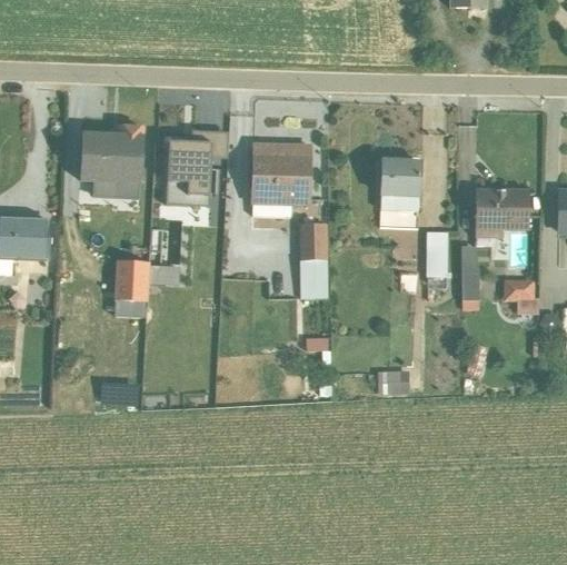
[(109,135),(83,134),(81,179),(93,180),(92,196),(139,199),(142,128),(120,127),(120,137),(109,137),(109,135)]
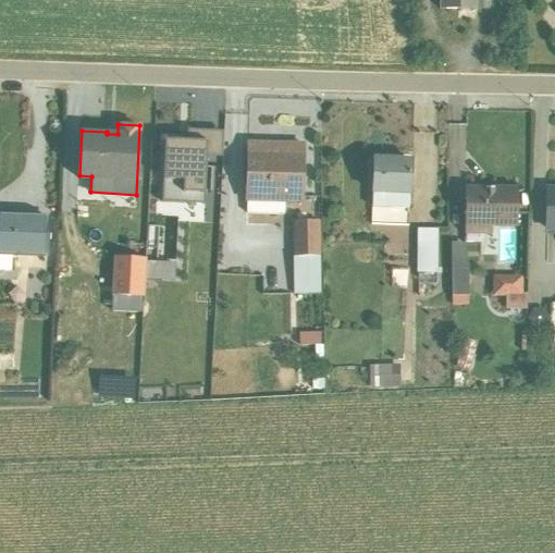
[(165,137),(162,199),(205,201),(207,155),(223,155),(224,130),(208,128),(187,127),(187,138),(165,137)]
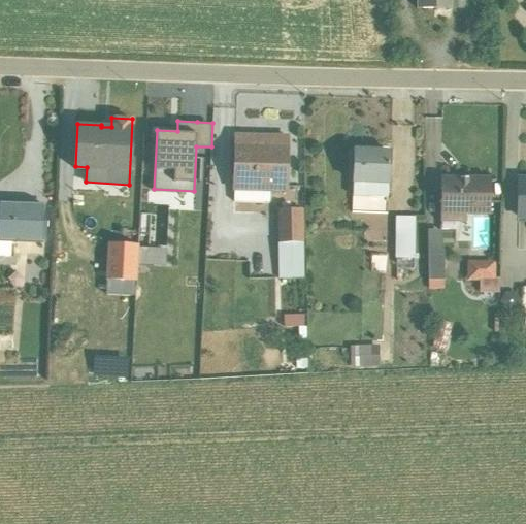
[(235,134),(234,190),(286,190),(288,135),(235,134)]
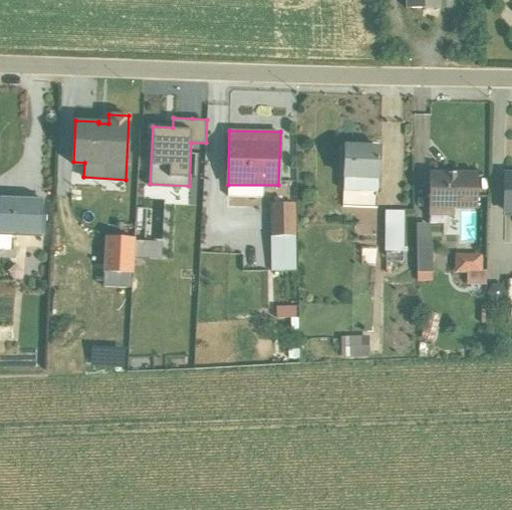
[(345,145),(343,189),(377,190),(378,146),(345,145)]
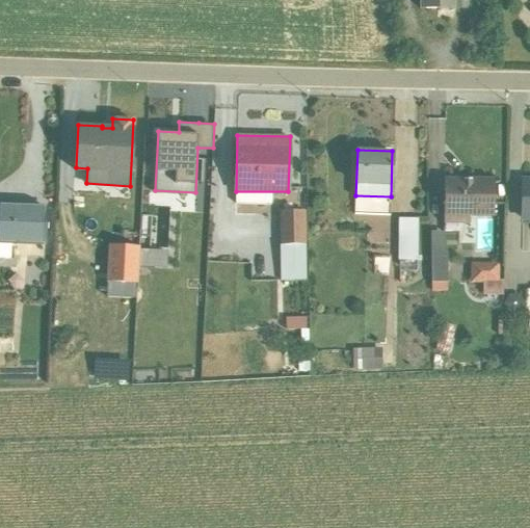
[(494,215),(494,178),(445,178),(444,221),(470,222),(471,215),(494,215)]
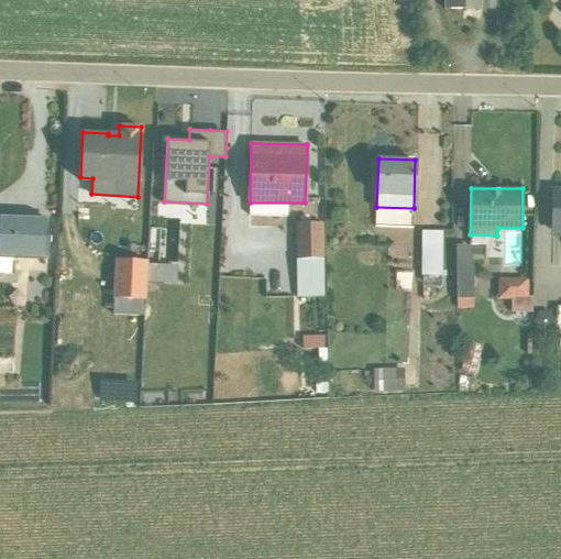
[(0,271),(11,272),(12,256),(48,259),(51,216),(0,214),(0,271)]
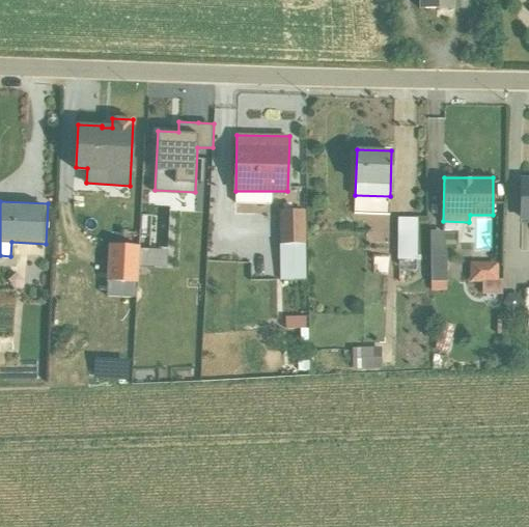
[(279,209),(280,277),(305,277),(304,209),(279,209)]
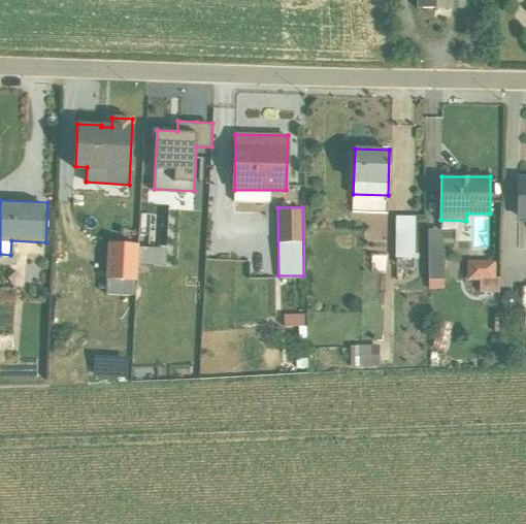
[(396,266),(414,267),(414,257),(415,257),(415,216),(396,215),(395,256),(396,257),(396,266)]
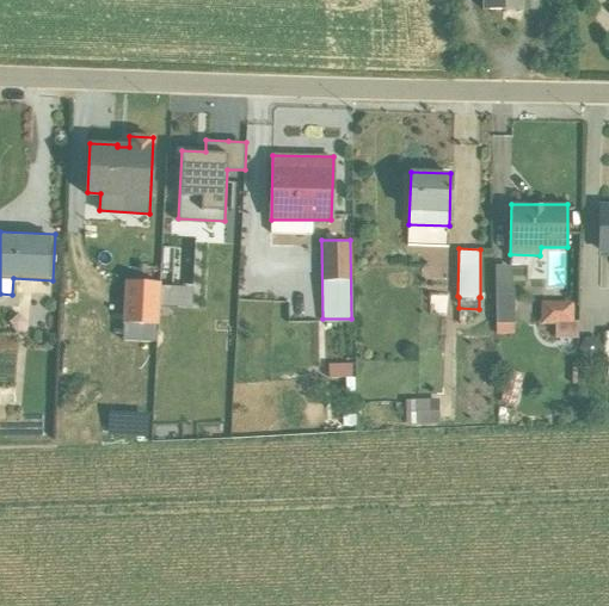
[(514,333),(514,294),(496,294),(496,333),(514,333)]
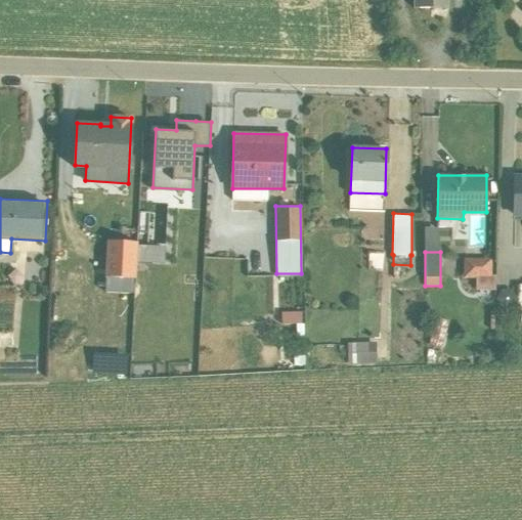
[(464,257),(463,277),(491,277),(491,257),(464,257)]
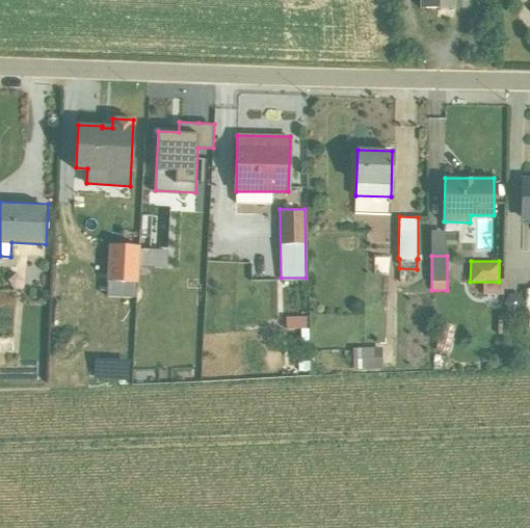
[(504,302),(508,311),(519,312),(524,302),(520,293),(509,293),(504,302)]
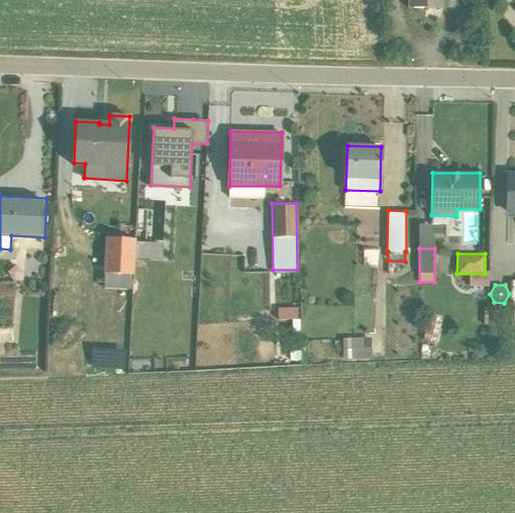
[(279,307),(279,318),(298,318),(298,306),(279,307)]
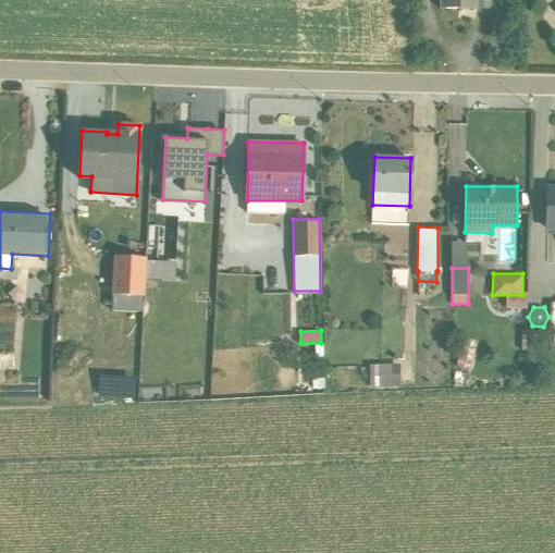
[(477,341),(464,336),(456,365),(470,369),(477,341)]
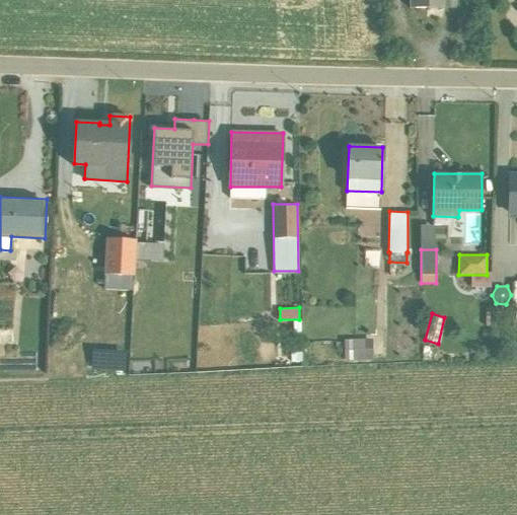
[(372,339),(345,339),(345,358),(372,358),(372,339)]
